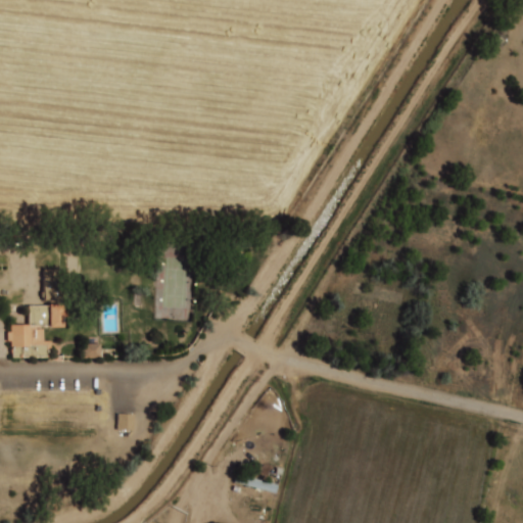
[(46,268),(64,268),(64,299),(48,300),(48,297),(44,296),(44,292),(46,289),(46,268)]
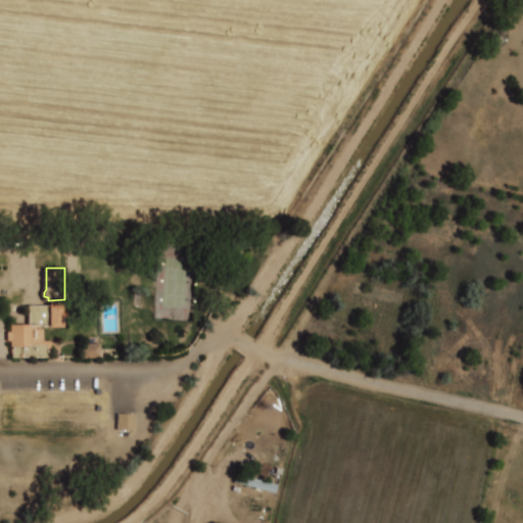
[(32,307),(54,307),(54,304),(65,304),(65,313),(69,313),(69,317),(65,317),(65,326),(38,326),(38,329),(45,328),(46,339),(54,339),(54,357),(12,358),(12,341),(8,341),(8,331),(13,331),(13,325),(32,325),(32,307)]
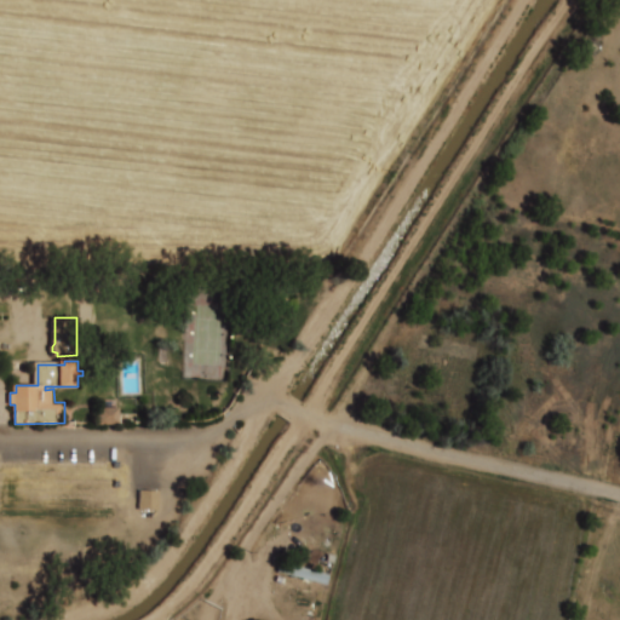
[(99,408),(121,406),(122,424),(101,425),(99,408)]
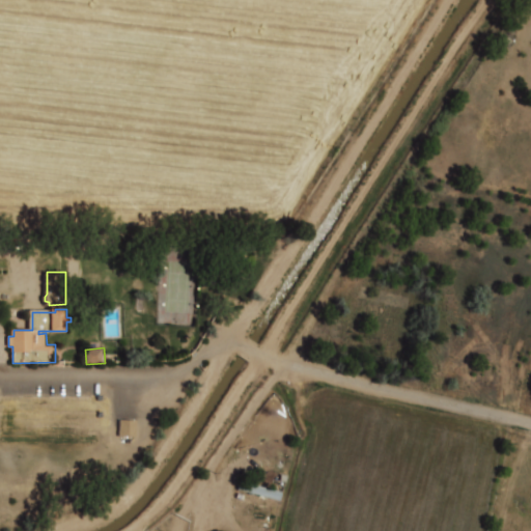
[(122,419),(121,437),(139,438),(140,420),(122,419)]
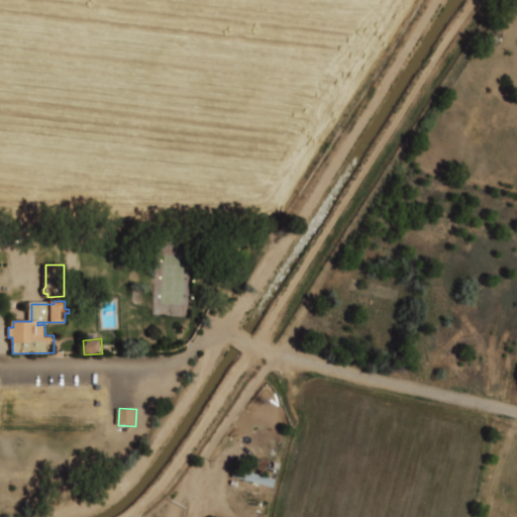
[(236,468),(277,479),(275,488),(234,477),(236,468)]
